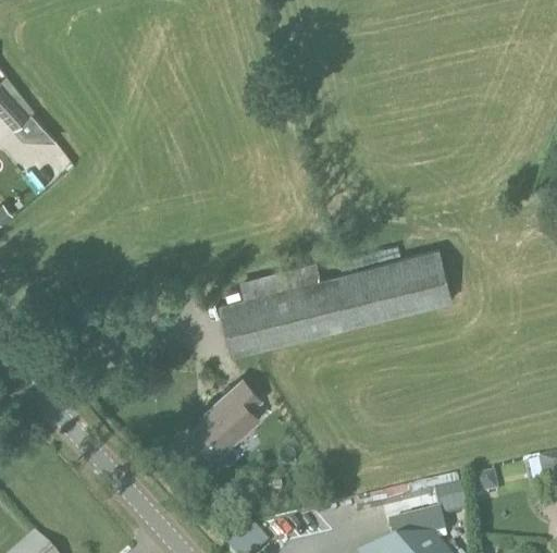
[(1,85),(0,85),(0,119),(13,134),(21,127),(31,118),(1,85)]
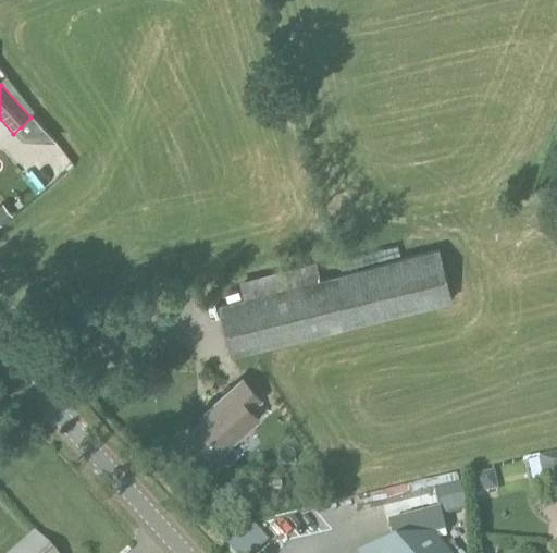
[(0,209),(0,228),(1,230),(13,220),(2,208),(0,209)]
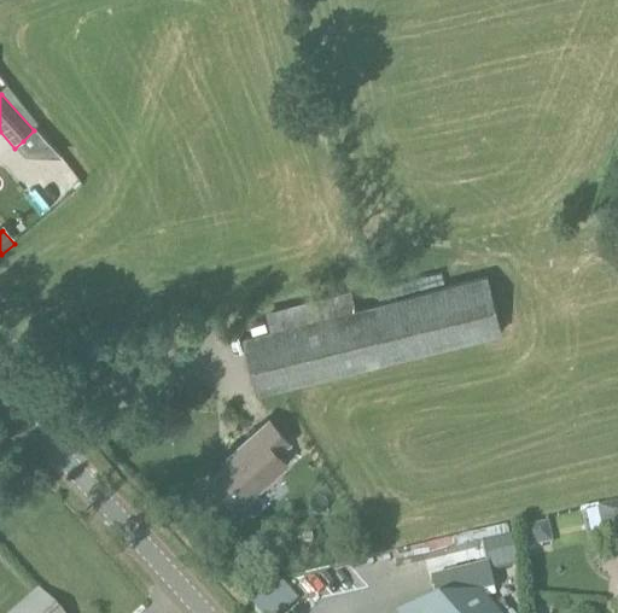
[(266,316),(269,334),(242,340),(256,400),(502,338),(487,280),(355,313),(350,295),(266,316)]
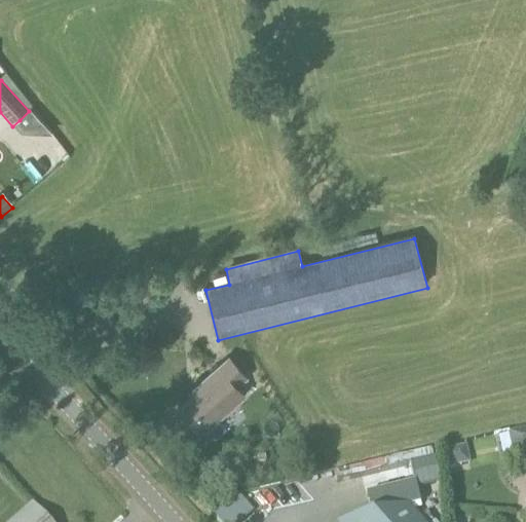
[(198,395),(180,411),(201,436),(243,398),(236,389),(246,381),(228,362),(195,390),(198,395)]
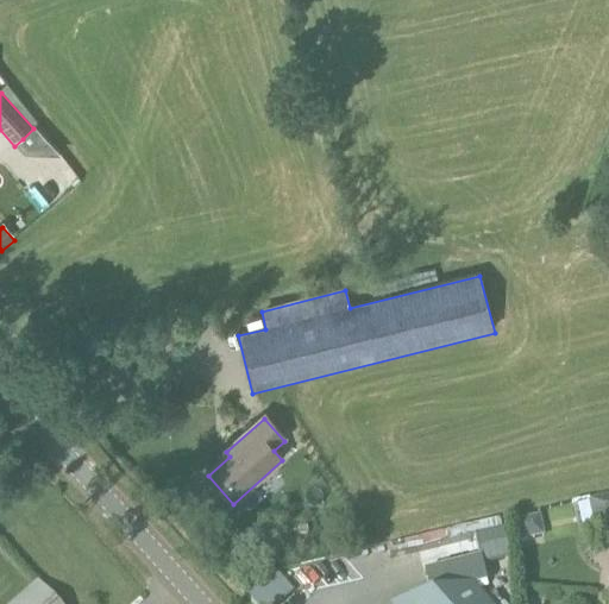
[(608,532),(608,503),(589,508),(595,535),(608,532)]
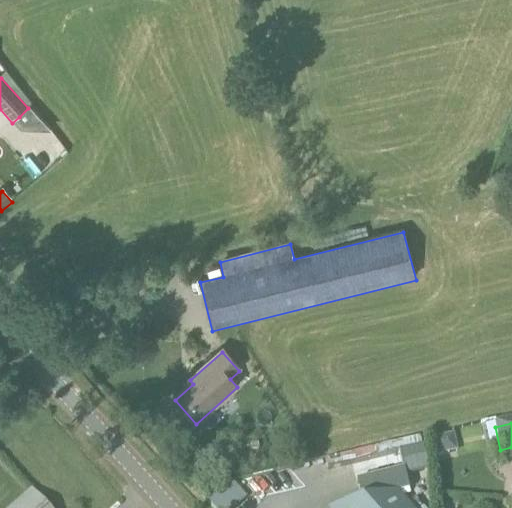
[(384,478),(385,486),(409,482),(407,466),(348,474),(349,483),(384,478)]
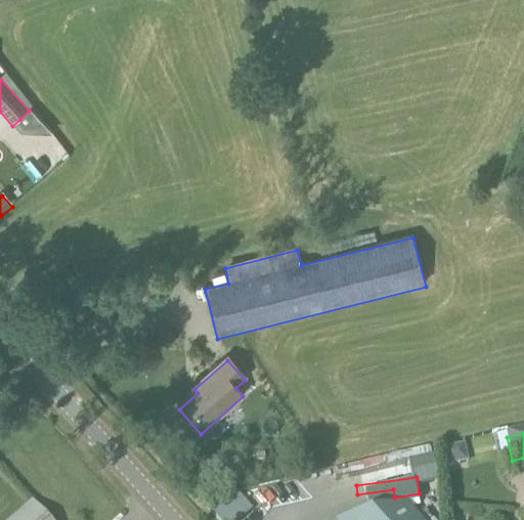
[(44,519),(32,505),(14,519),(44,519)]
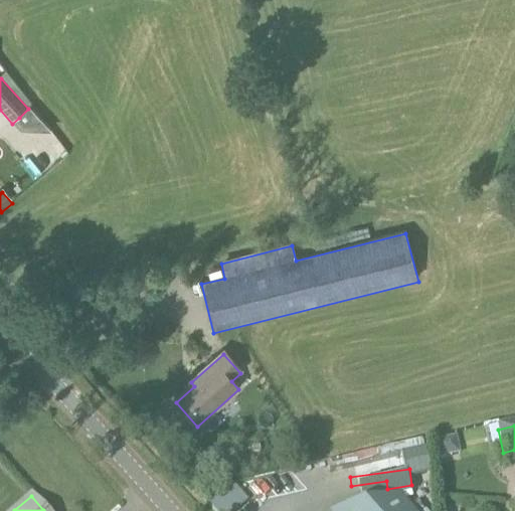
[(399,502),(365,510),(405,510),(401,506),(399,502)]
